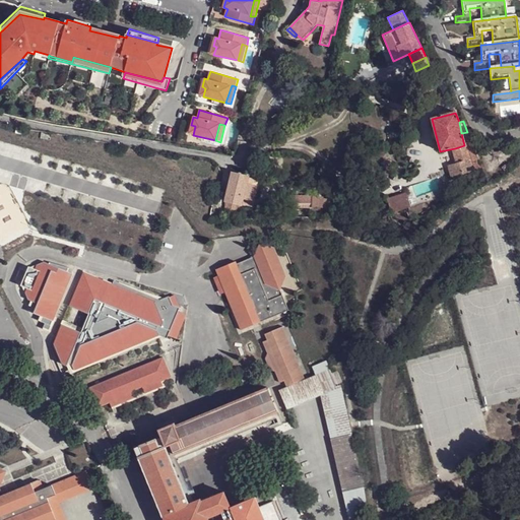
[(471,143),(467,132),(461,133),(464,145),(471,143)]
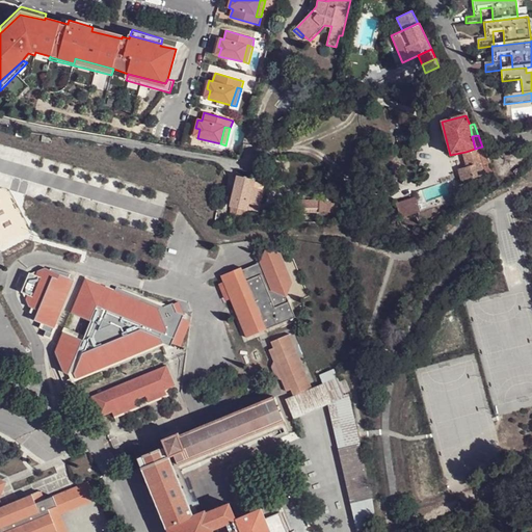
[(482,175),(493,171),(482,147),(475,149),(482,175)]
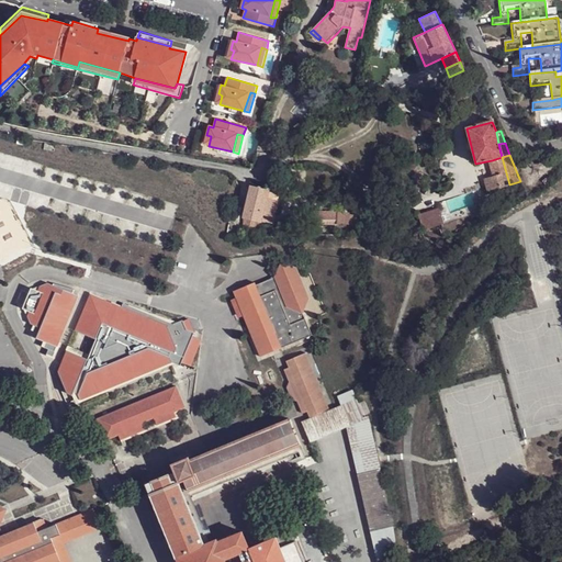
[(486,191),(509,184),(502,157),(492,160),(493,163),(490,164),(493,178),(484,180),(486,191)]
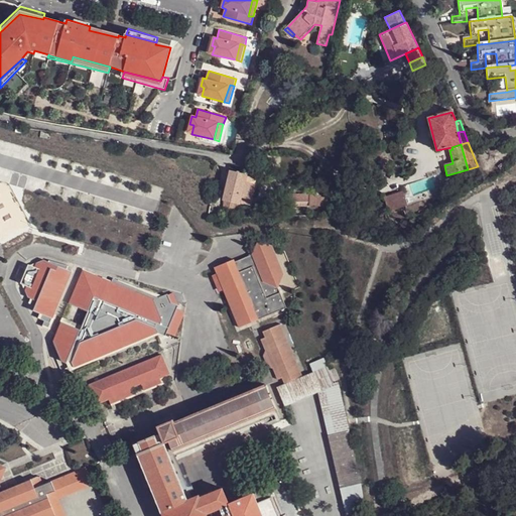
[(246,175),(230,171),(224,200),(223,206),(224,208),(227,210),(237,209),(240,204),(240,202),(246,204),(248,197),(252,198),(255,185),(256,178),(246,175)]
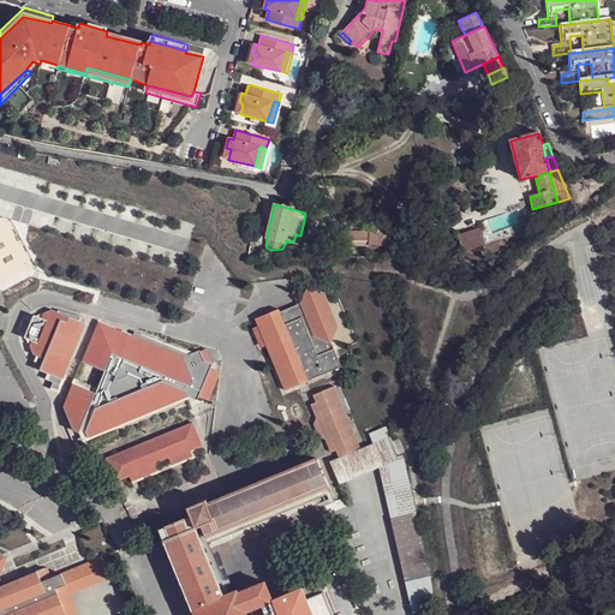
[(481,228),(459,234),(464,252),(485,245),(481,228)]
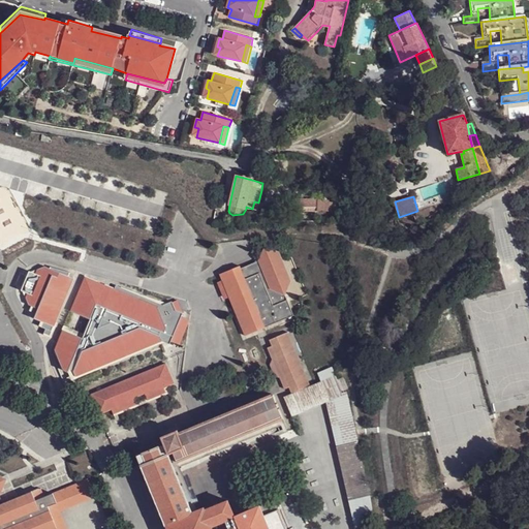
[(294,199),(294,212),(321,211),(321,204),(317,204),(317,199),(294,199)]
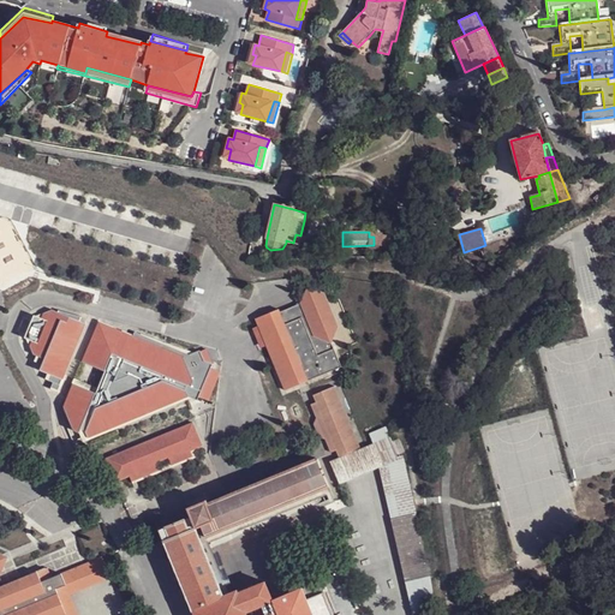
[(279,311),(256,321),(285,390),(340,366),(329,341),(326,330),(334,327),(323,303),(326,302),(322,293),(320,294),(308,291),(304,304),(306,310),(299,312),(298,306),(280,314),(279,311)]
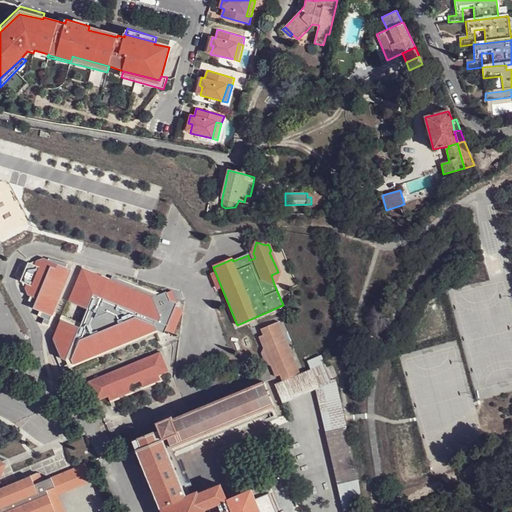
[(271,251),(269,252),(278,272),(271,275),(274,284),(281,273),(271,251)]
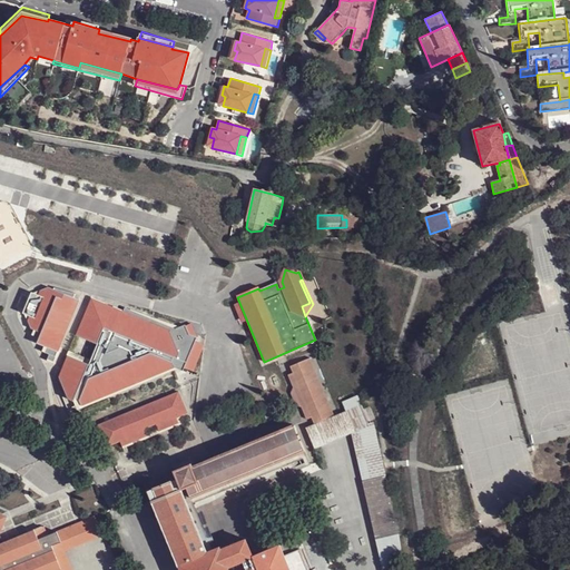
[(41,288),(21,300),(35,326),(37,327),(35,333),(42,336),(40,342),(47,344),(45,350),(51,353),(49,359),(57,362),(67,337),(80,300),(76,296),(78,293),(57,286),(56,288),(50,286),(41,288)]
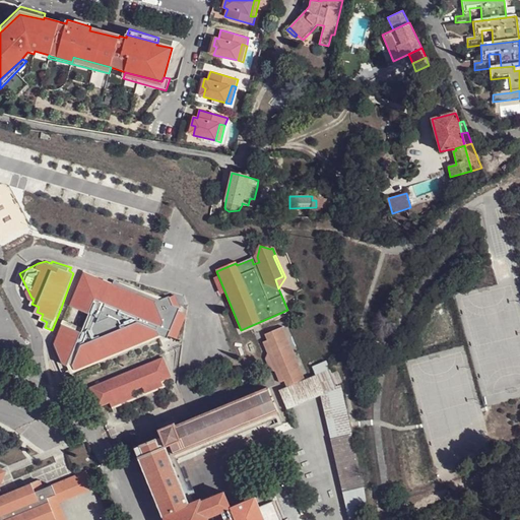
[(92,274),(85,271),(72,304),(91,313),(83,331),(64,322),(56,342),(63,363),(68,365),(73,364),(75,369),(152,340),(158,337),(155,328),(156,325),(170,331),(180,308),(173,306),(170,297),(150,296),(114,283),(115,280),(92,274)]
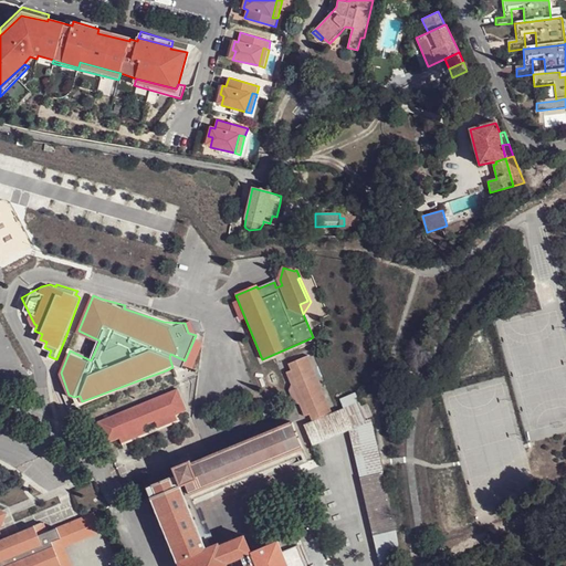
[(169,357),(173,367),(185,360),(170,354),(169,357)]
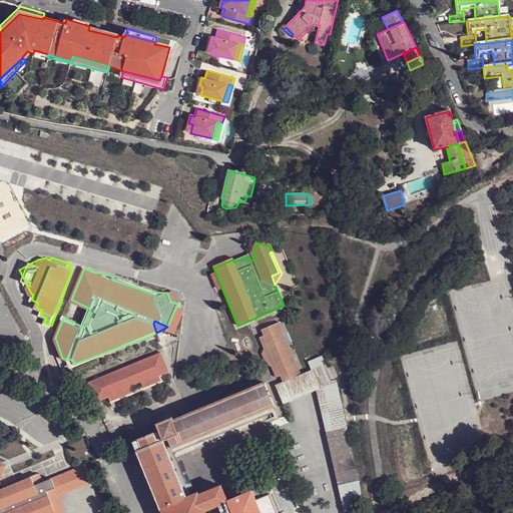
[(279,323),(262,329),(283,379),(300,373),(279,323)]
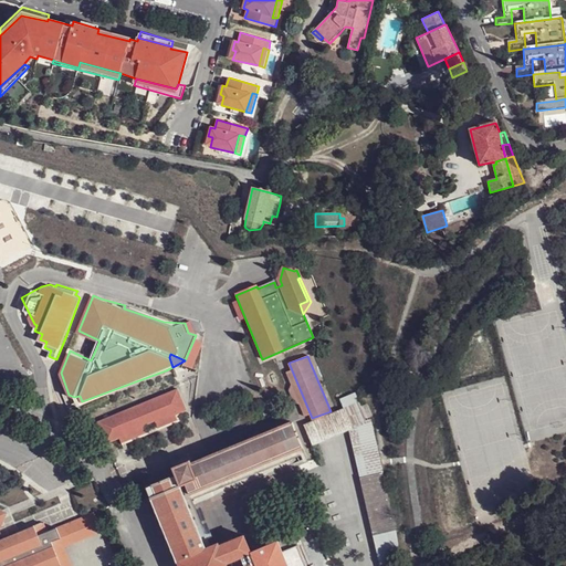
[(177,388),(101,420),(109,442),(186,410),(177,388)]
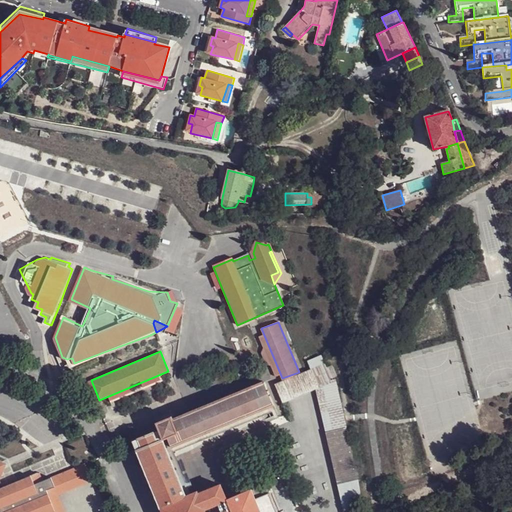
[(309,368),(323,362),(320,355),(306,360),(309,368)]
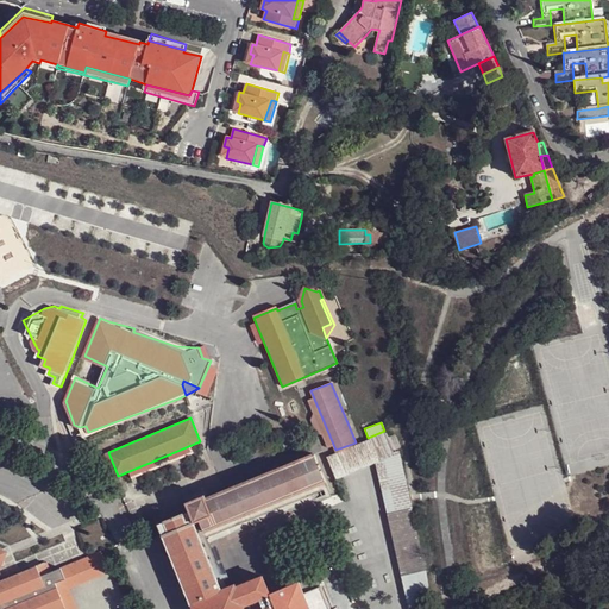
[(375,463),(394,453),(394,450),(388,437),(384,431),(368,438),(326,457),(334,478),(375,463)]
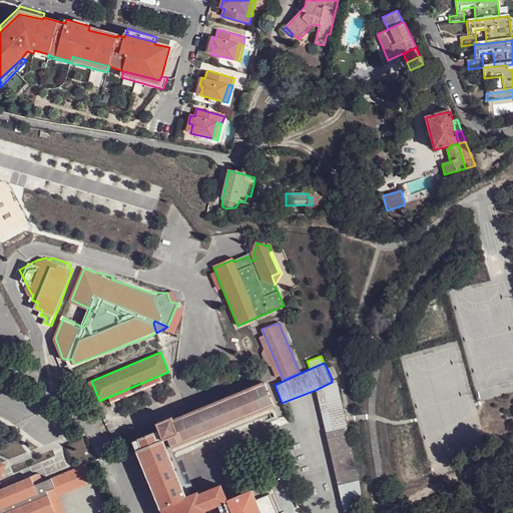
[(327,368),(332,379),(337,377),(336,373),(332,366),(327,368)]
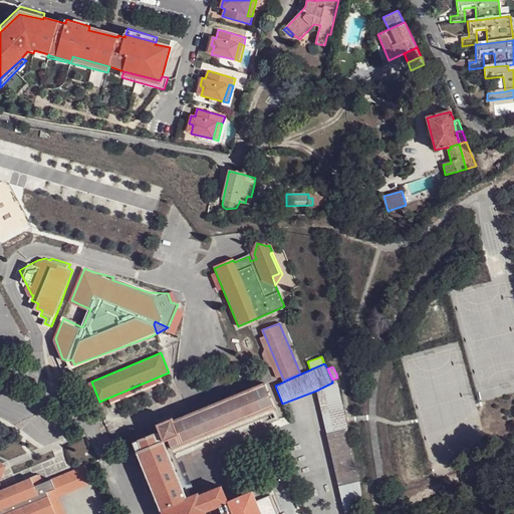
[(325,433),(346,429),(336,381),(332,382),(316,391),(325,433)]
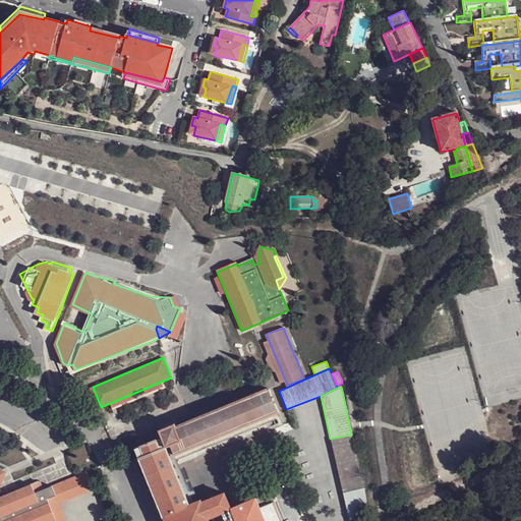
[(270,394),(267,389),(174,425),(173,423),(158,430),(160,438),(161,441),(166,439),(174,460),(215,444),(213,438),(277,412),(270,394)]
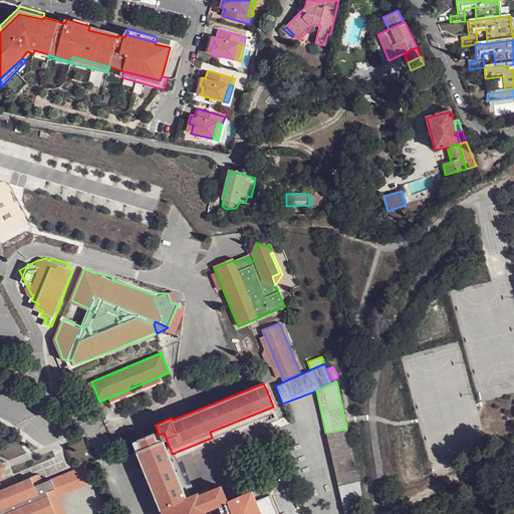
[(337,486),(358,481),(346,429),(325,433),(337,486)]
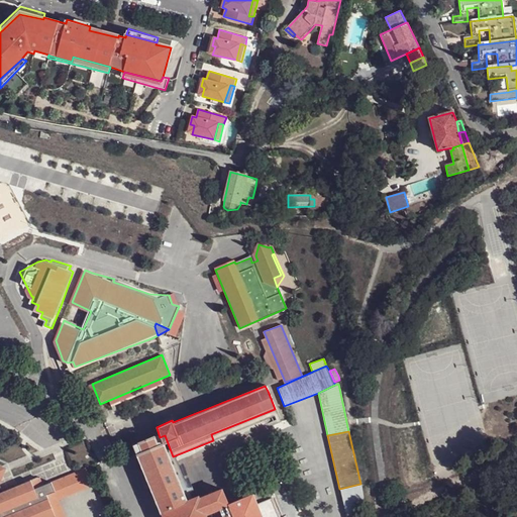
[(133,445),(162,514),(188,504),(160,437),(159,434),(149,438),(149,437),(141,440),(142,441),(133,445)]
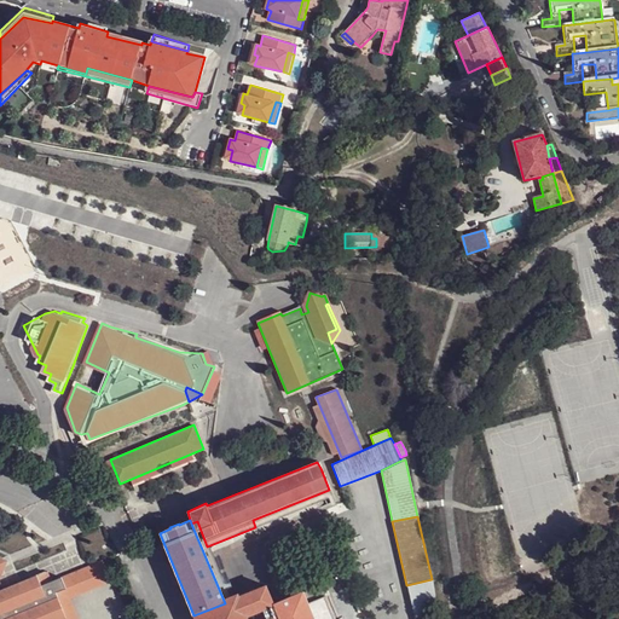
[(197,521),(191,524),(225,603),(238,597),(238,594),(227,597),(209,551),(207,547),(197,521)]
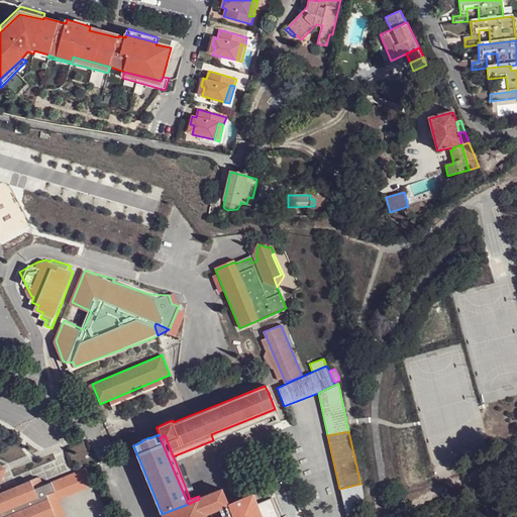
[(0,466),(0,516),(25,516),(42,511),(43,516),(46,516),(55,514),(45,494),(55,490),(52,482),(42,486),(39,478),(3,492),(0,493),(0,483),(4,474),(1,467),(0,466)]
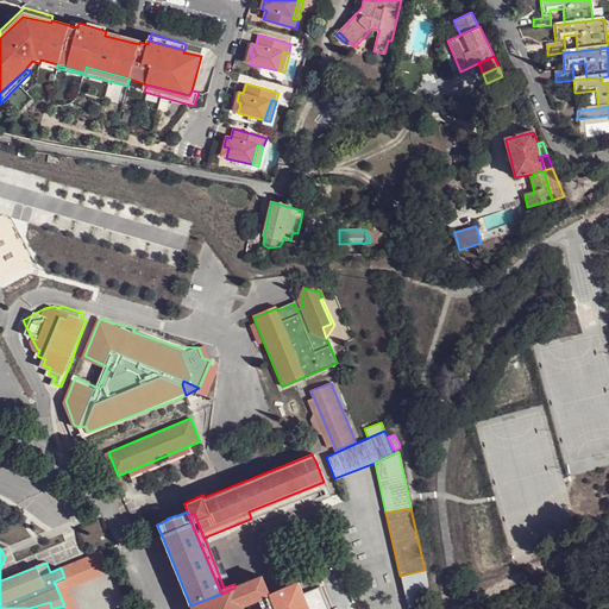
[(85,558),(61,567),(64,577),(54,582),(64,606),(55,608),(51,608),(50,602),(30,608),(75,608),(67,586),(111,570),(107,562),(105,563),(101,552),(85,558)]
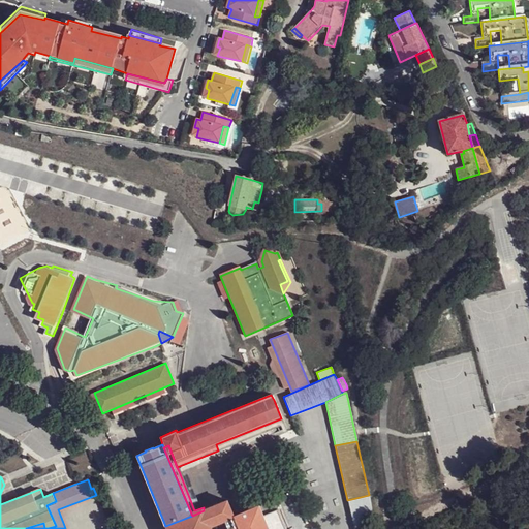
[(50,485),(40,489),(43,497),(53,493),(50,485)]
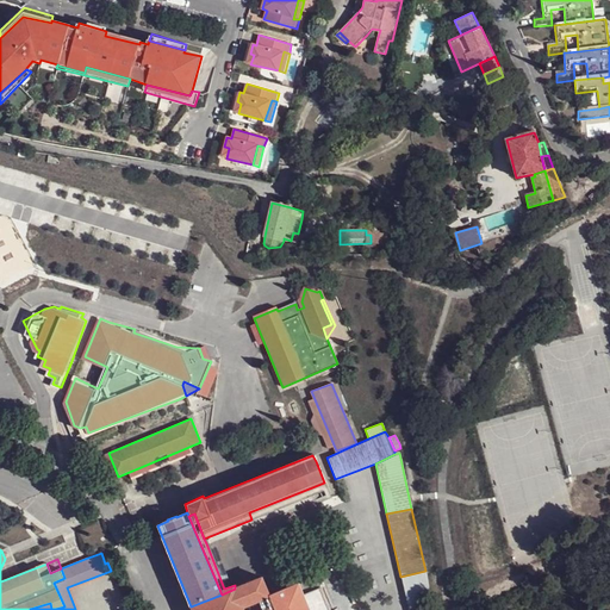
[(400,577),(408,609),(418,609),(430,601),(425,571),(400,577)]
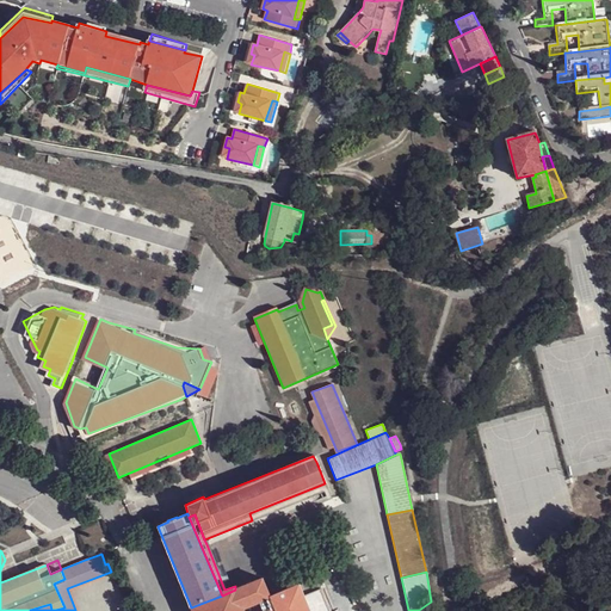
[(276,610),(271,597),(263,579),(235,590),(222,596),(191,608),(191,610),(276,610)]
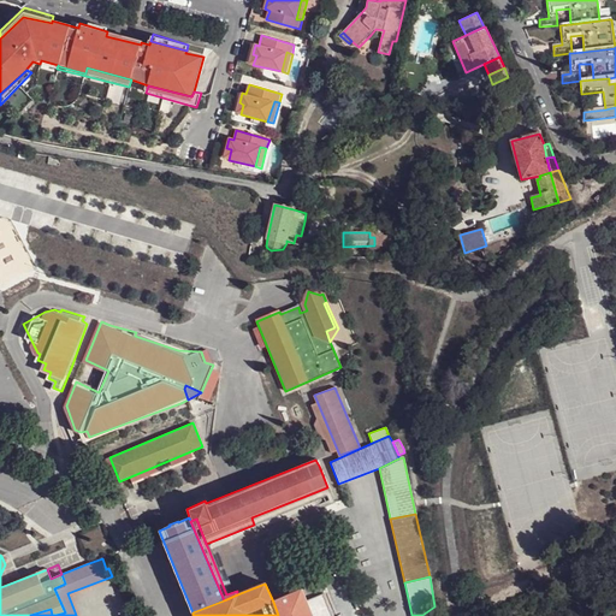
[(284,597),(273,602),(278,615),(335,615),(325,594),(308,600),(303,588),(284,597)]
